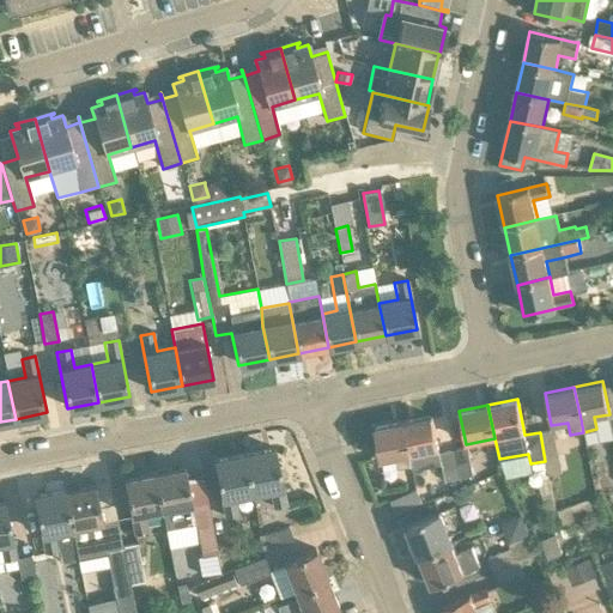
[(402,422),(410,454),(438,449),(432,416),(402,422)]
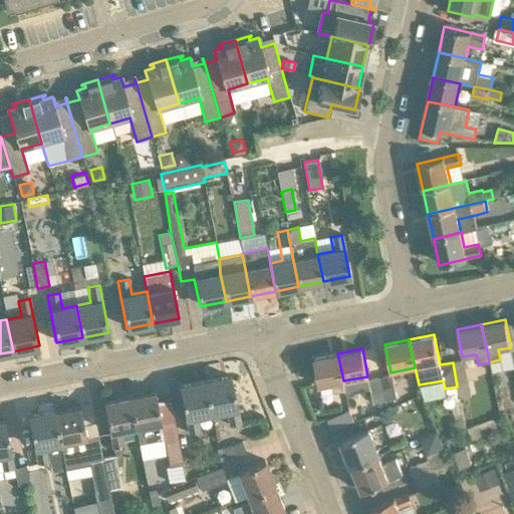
[(345,391),(343,380),(337,353),(313,358),(318,386),(332,382),(334,393),(345,391)]
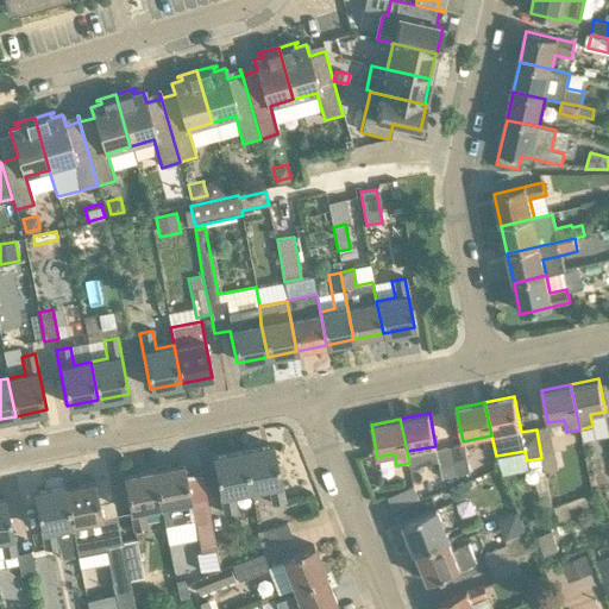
[(537,429),(541,458),(545,473),(558,470),(550,427),(537,429)]
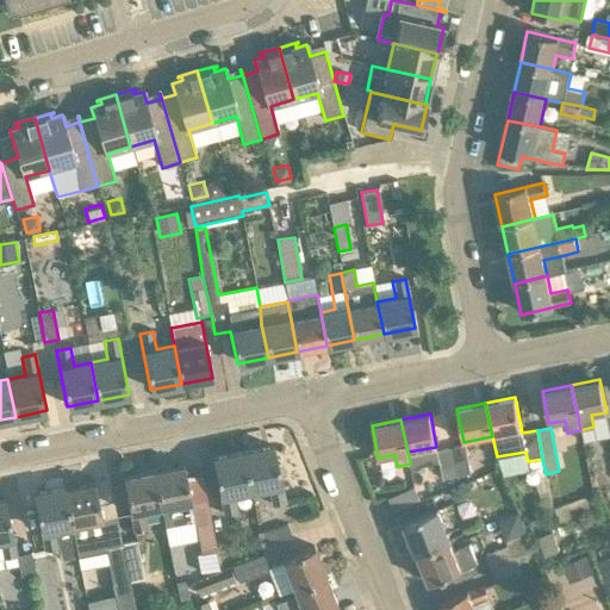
[(450,448),(458,477),(471,473),(465,444),(450,448)]
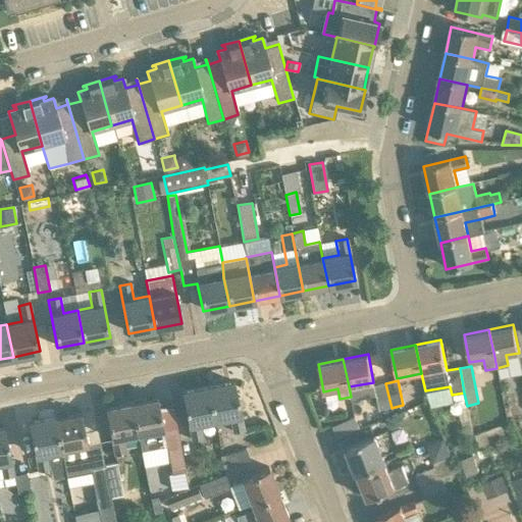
[(208,387),(214,419),(229,416),(232,432),(245,430),(236,381),(208,387)]
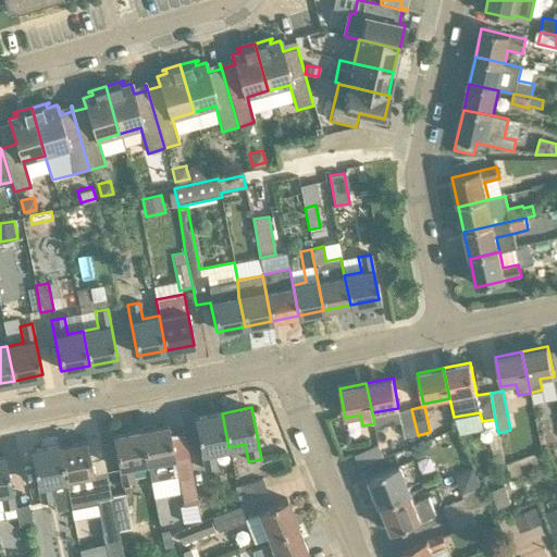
[(405,437),(418,435),(411,409),(399,411),(405,437)]
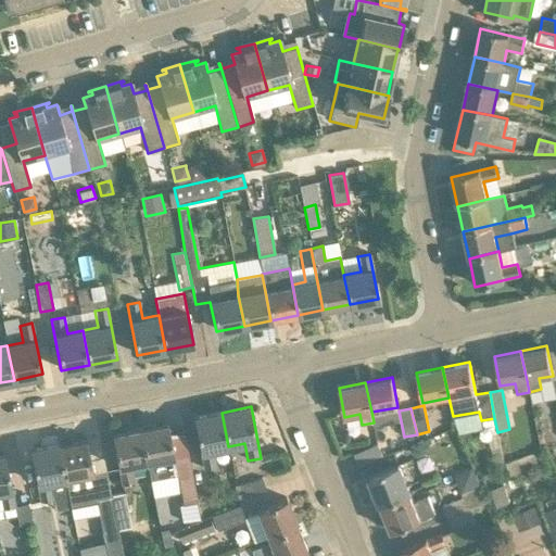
[(214,450),(228,446),(222,413),(194,418),(201,452),(200,453),(203,469),(217,466),(214,450)]
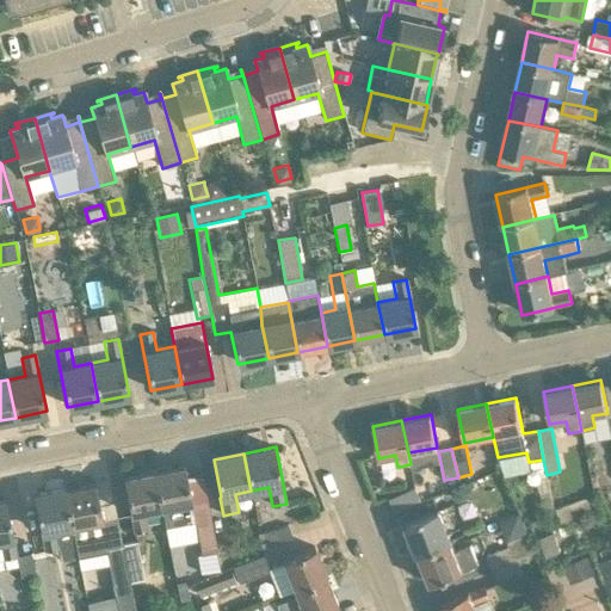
[(217,551),(211,523),(203,476),(189,480),(185,464),(155,470),(162,510),(179,506),(183,524),(197,520),(198,525),(203,554),(217,551)]
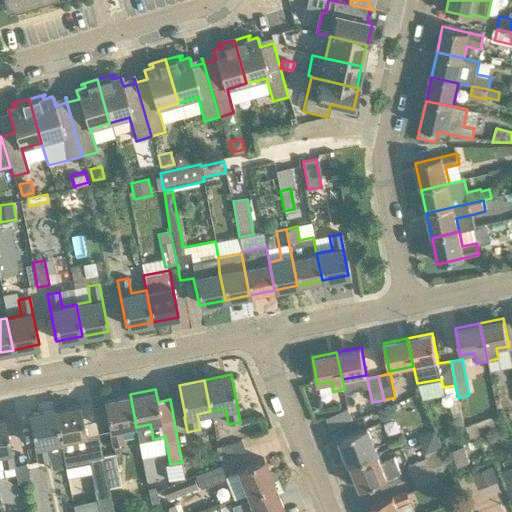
[(121,430),(136,427),(130,394),(104,400),(110,431),(109,431),(112,447),(124,444),(121,430)]
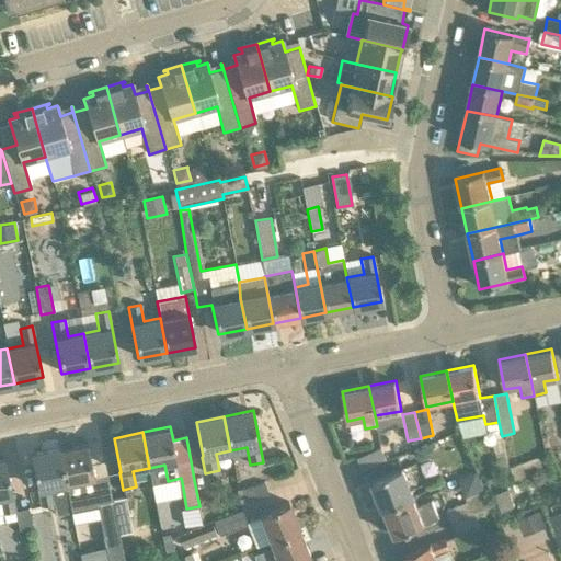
[(59,449),(66,483),(71,511),(98,506),(96,502),(100,502),(99,494),(88,443),(59,449)]
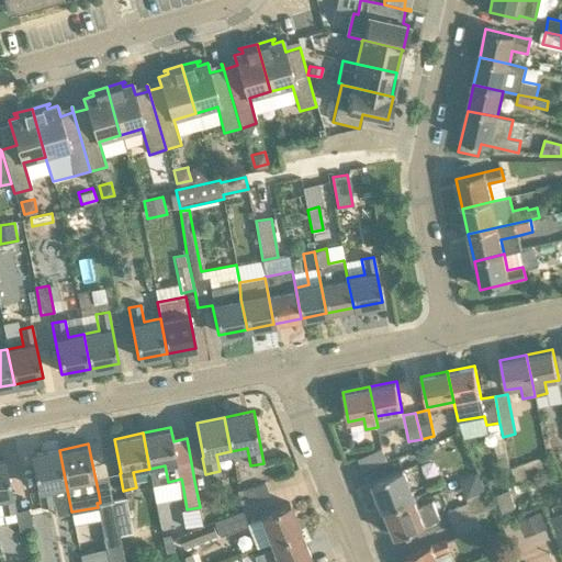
[(51,487),(66,484),(59,450),(31,456),(37,490),(36,490),(41,507),(54,504),(51,487)]
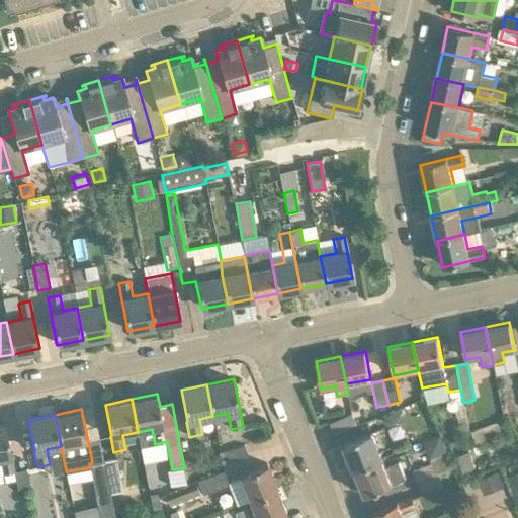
[(335,434),(353,426),(349,416),(331,423),(335,434)]
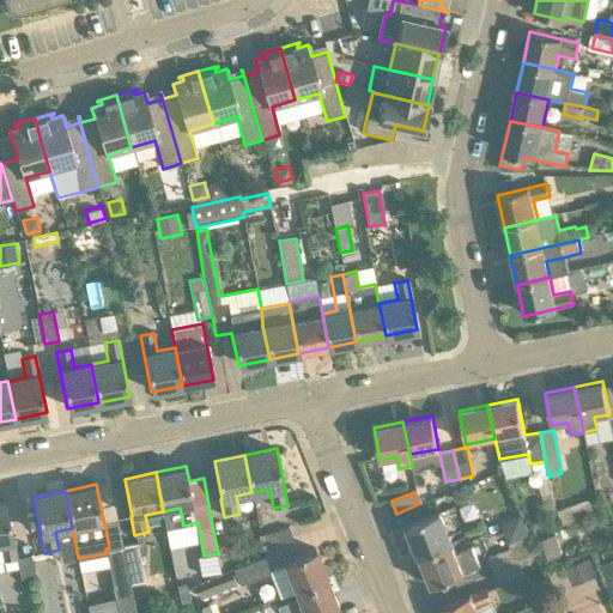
[(0,544),(4,562),(17,559),(17,558),(18,557),(14,539),(13,540),(6,502),(0,503),(0,544)]
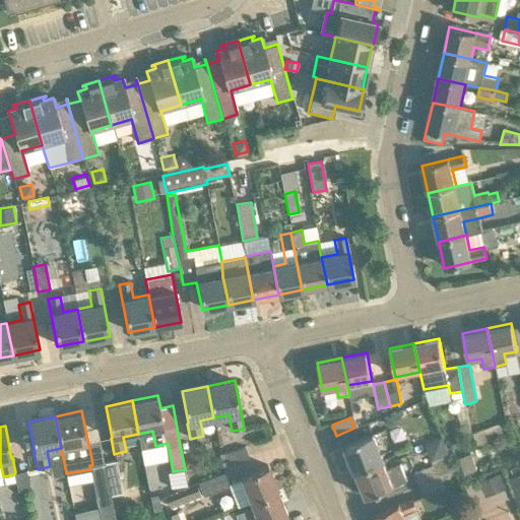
[(355,471),(384,459),(374,435),(345,446),(355,471)]
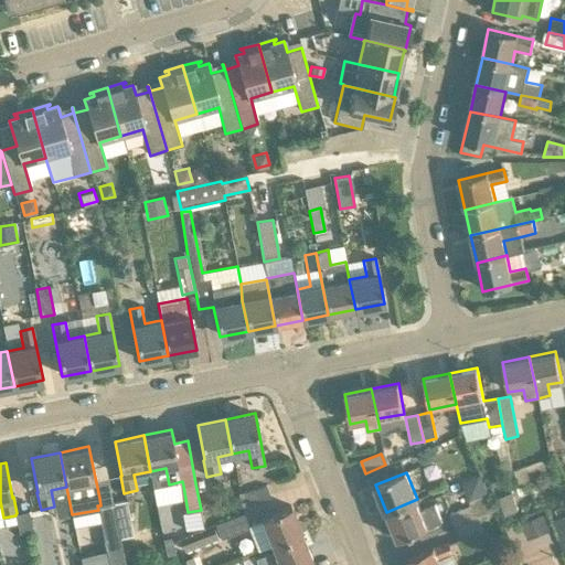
[(247,504),(269,498),(265,486),(244,492),(247,504)]
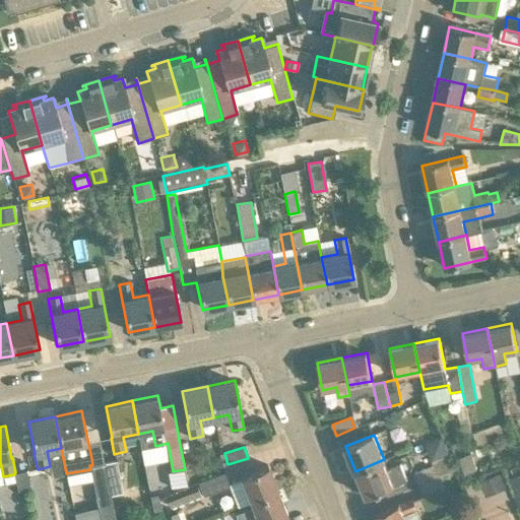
[(453,460),(459,476),(477,469),(471,453),(453,460)]
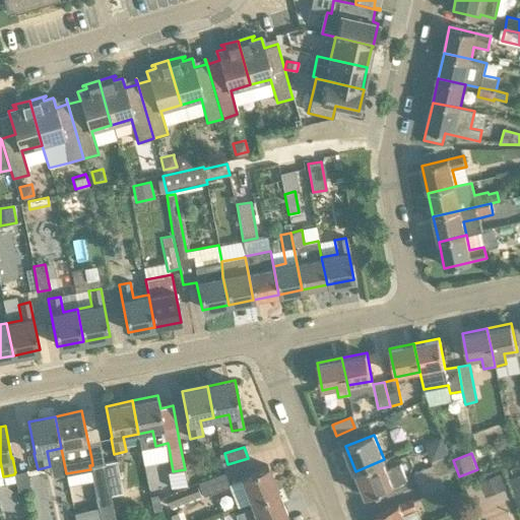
[(419,484),(441,476),(456,470),(449,454),(432,461),(433,465),(414,472),(419,484)]
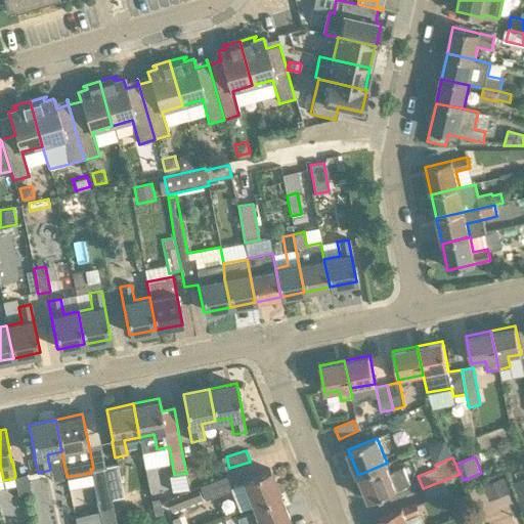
[(387,463),(358,475),(369,500),(397,489),(397,488),(410,482),(404,466),(390,472),(387,463)]
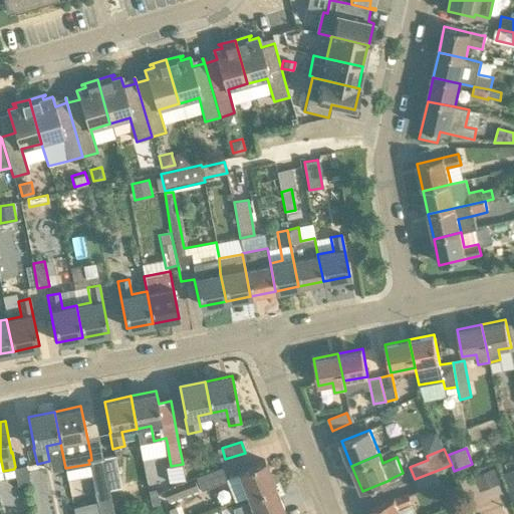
[(103,458),(109,489),(120,487),(115,456),(103,458)]
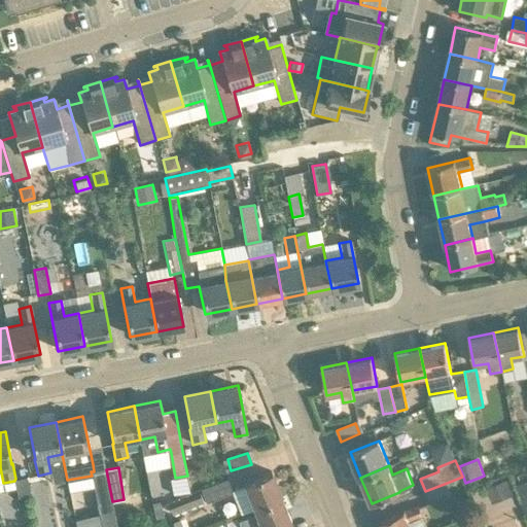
[(116,526),(113,512),(112,501),(106,469),(94,471),(91,471),(92,476),(99,514),(75,519),(76,526),(116,526)]
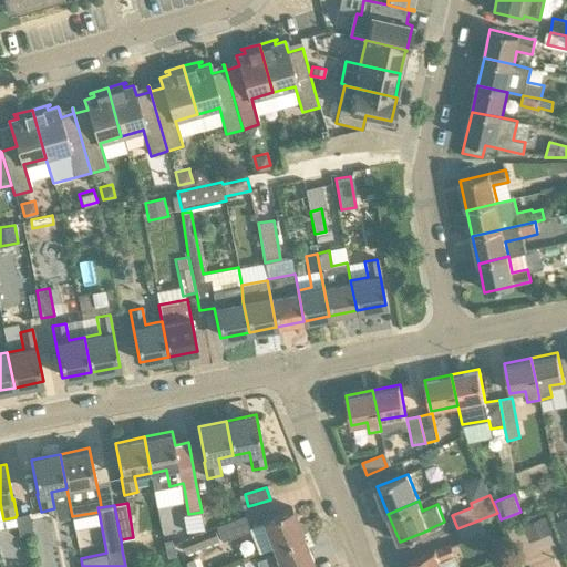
[(272,547),(302,535),(291,507),(261,521),(272,547)]
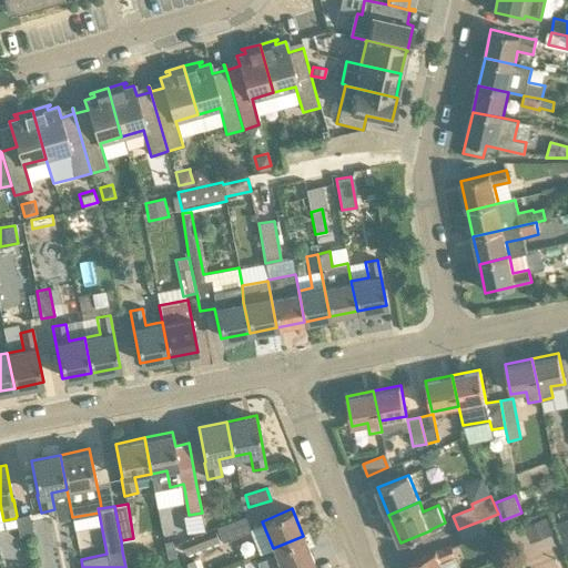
[(16,517),(16,518),(18,527),(20,537),(33,534),(29,514),(17,516),(16,517)]
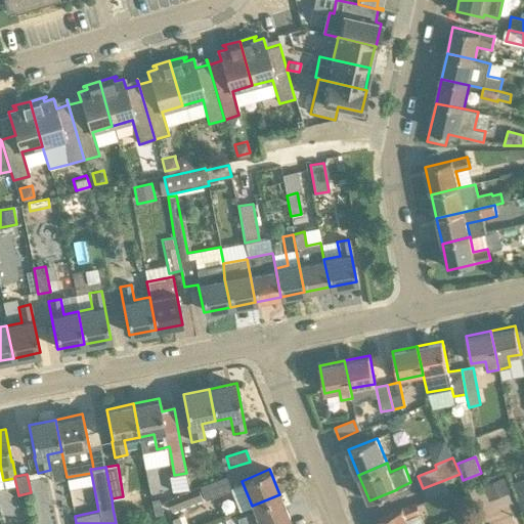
[(503,476),(482,485),(489,500),(510,492),(503,476)]
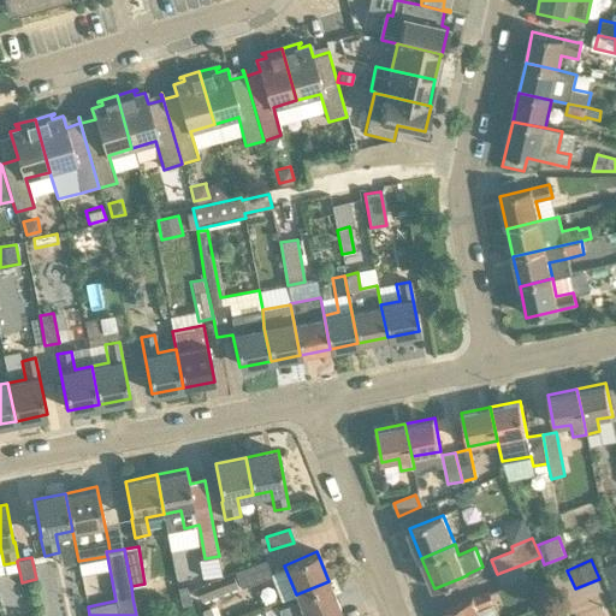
[(241,587),(272,575),(266,561),(235,572),(241,587)]
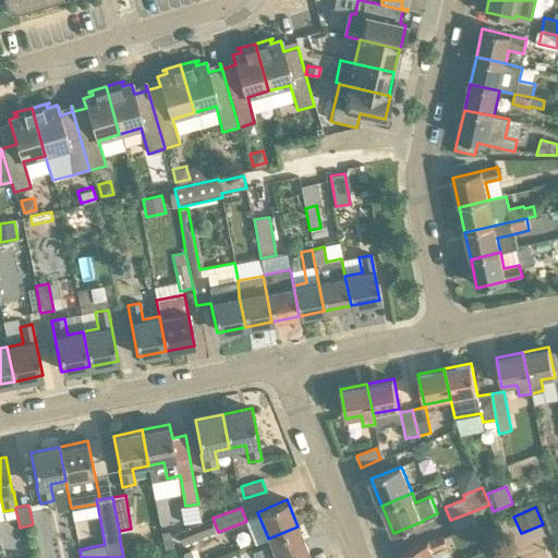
[(473,511),(450,520),(455,532),(477,523),(473,511)]
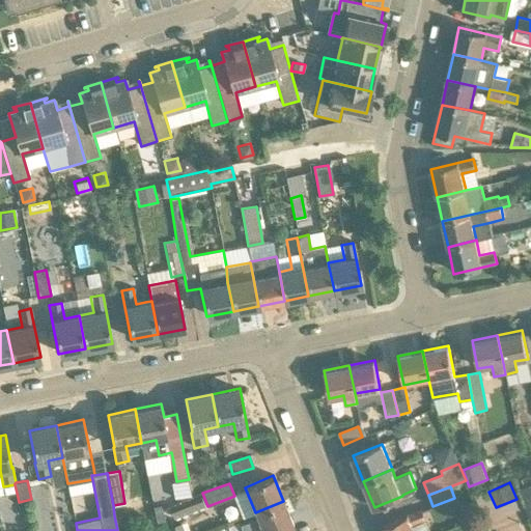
[(174,519),(204,506),(201,497),(170,509),(174,519)]
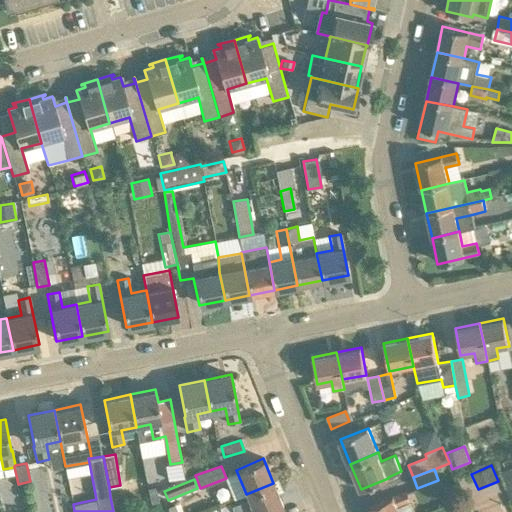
[(273,483),(246,494),(247,498),(232,504),(235,511),(273,511),(283,508),(273,483)]
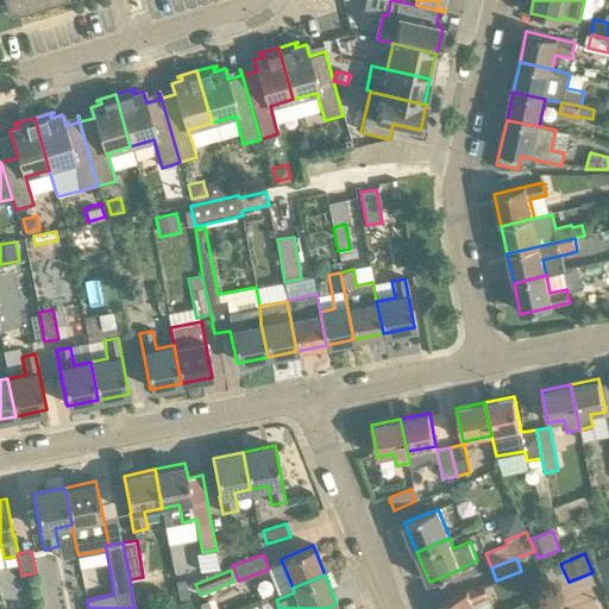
[(186,579),(177,581),(181,596),(189,595),(186,579)]
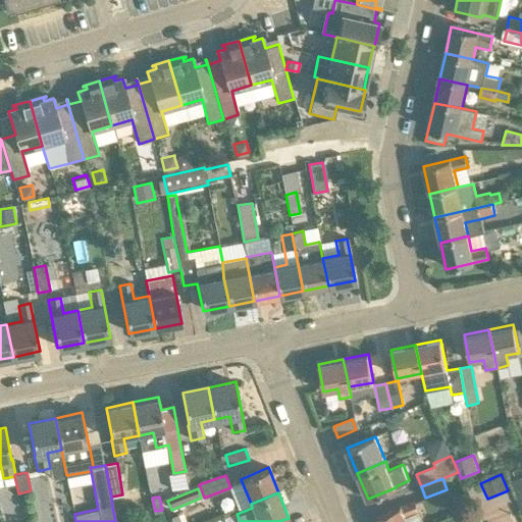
[(376,521),(407,521),(405,517),(419,511),(415,501),(375,517),(376,521)]
